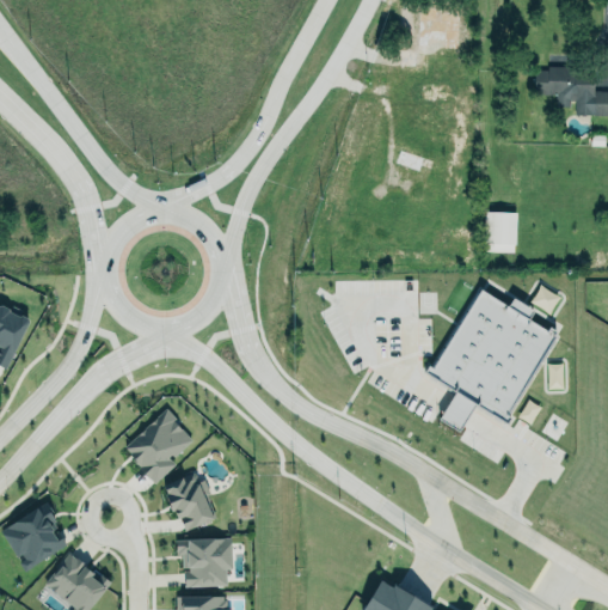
[(401,68),(418,68),(418,55),(430,56),(430,42),(446,42),(444,52),(461,52),(462,12),(421,11),(419,50),(401,50),(401,68)]
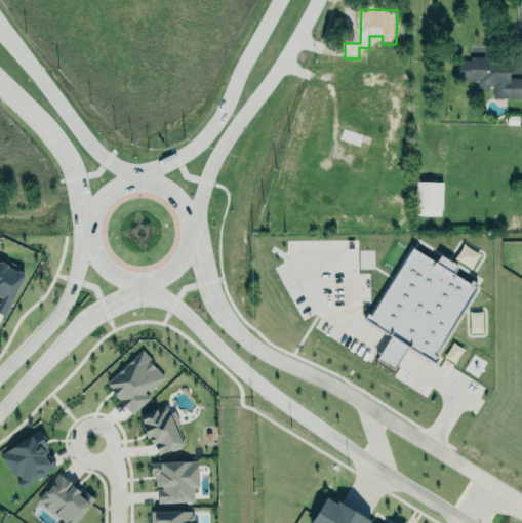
[(521,98),(496,98),(496,87),(492,87),(492,92),(480,92),(480,82),(462,81),(462,61),(473,61),(473,56),(513,57),(513,79),(521,79),(521,98)]
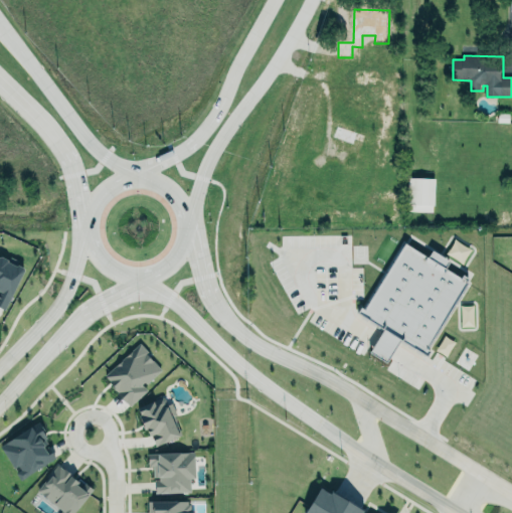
[(359,133),(337,128),(334,140),(356,146),(359,133)]
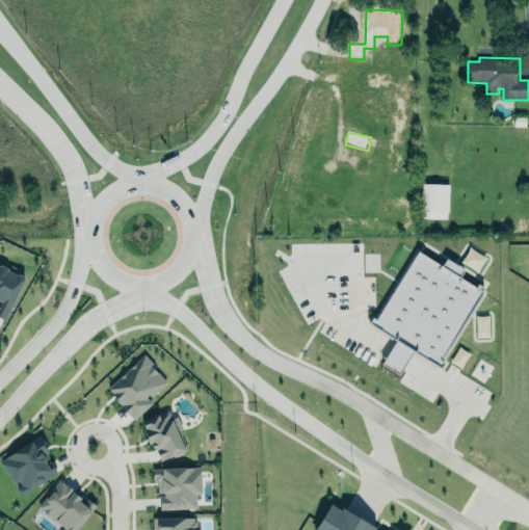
[(450,220),(450,186),(424,185),(423,220),(450,220)]
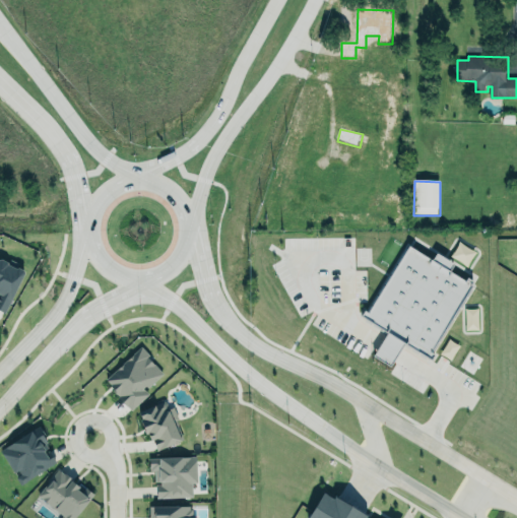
[(411,244),(432,257),(440,251),(454,261),(450,268),(467,280),(468,283),(429,350),(421,346),(418,348),(406,340),(391,363),(376,352),(391,329),(364,312),(367,307),(370,309),(411,244)]
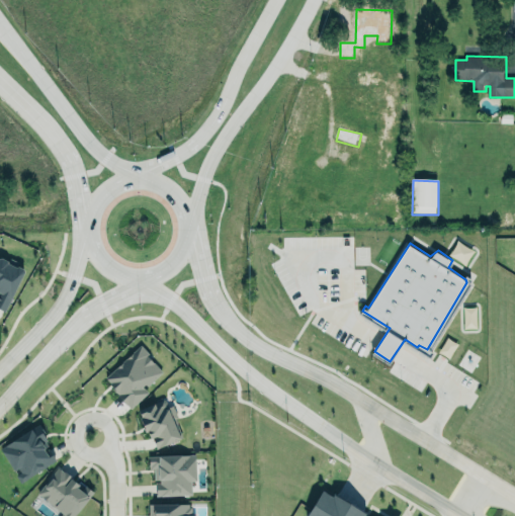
[(0,257),(0,291),(1,292),(0,294),(0,307),(6,310),(24,268),(0,257)]
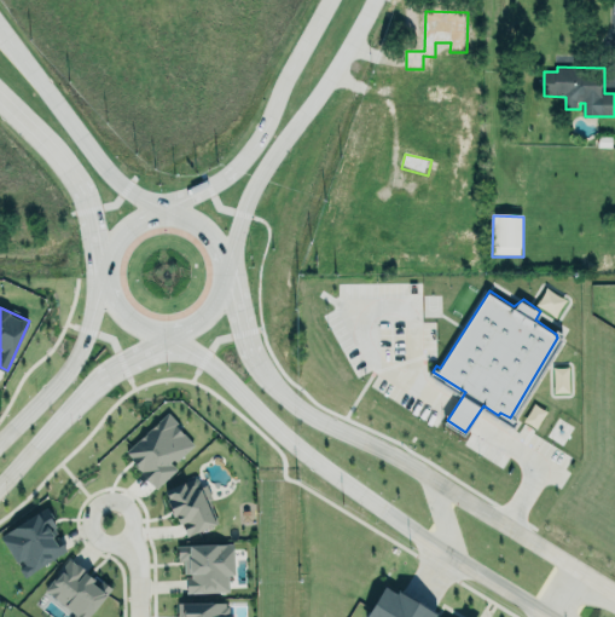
[(125,445),(156,485),(179,468),(177,463),(199,445),(172,409),(125,445)]
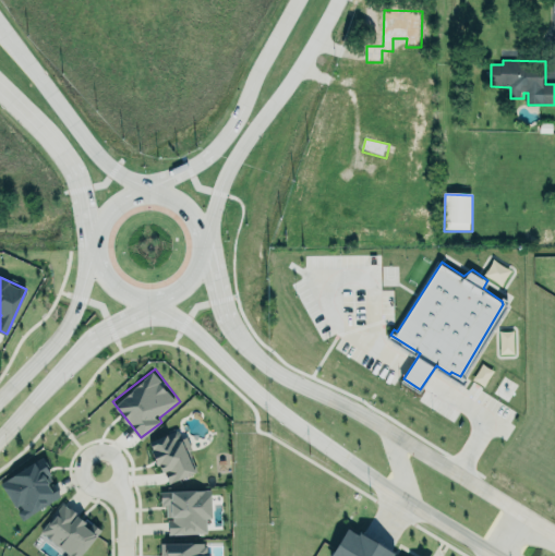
[(200,474),(183,431),(152,443),(168,486),(200,474)]
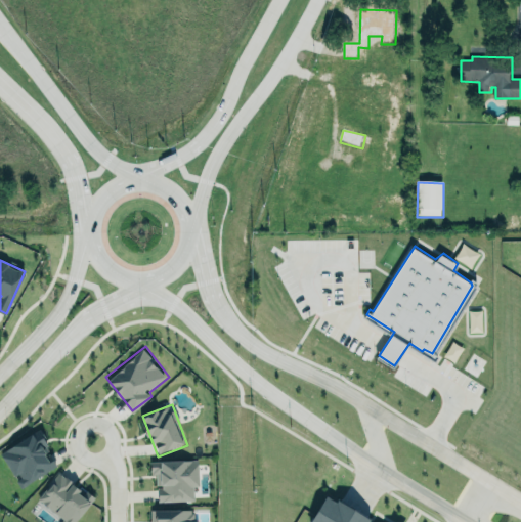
[(1,455),(23,490),(57,469),(49,454),(53,452),(40,432),(1,455)]
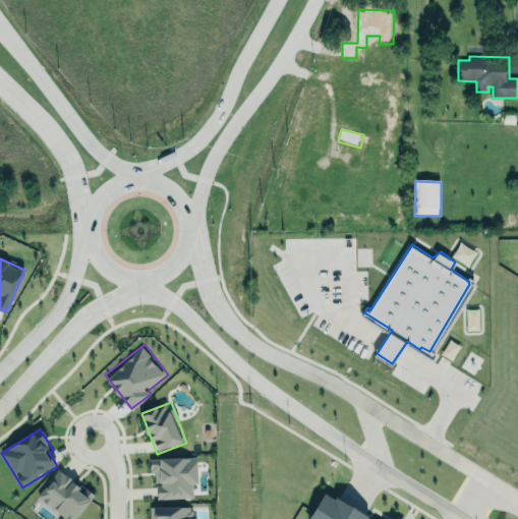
[(157,501),(193,500),(193,484),(199,484),(198,455),(150,456),(151,472),(156,472),(157,501)]
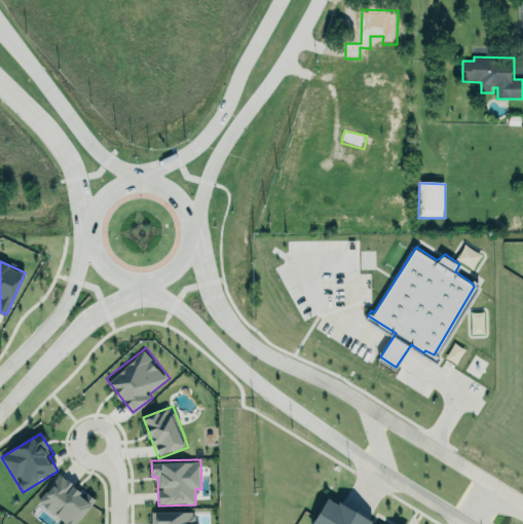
[(79,523),(96,501),(60,476),(38,504),(53,516),(53,517),(62,523),(79,523)]
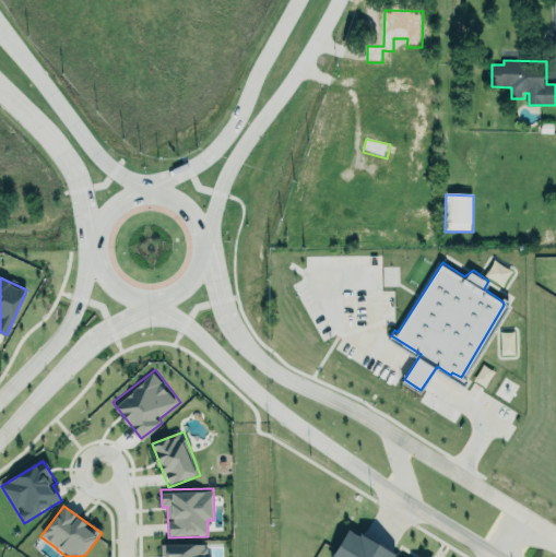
[(397,556),(349,531),(333,556),(397,556)]
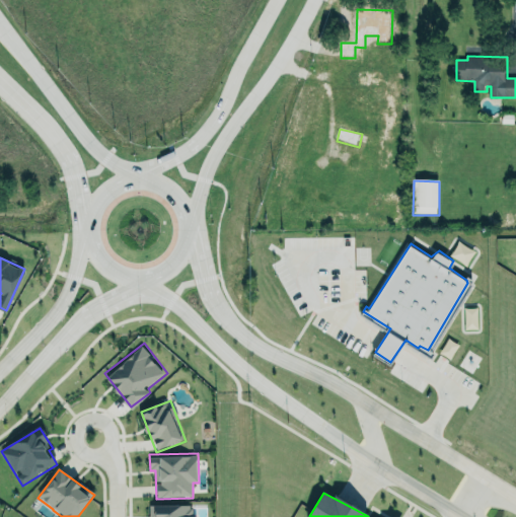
[(197,516),(197,507),(155,507),(155,516),(197,516)]
